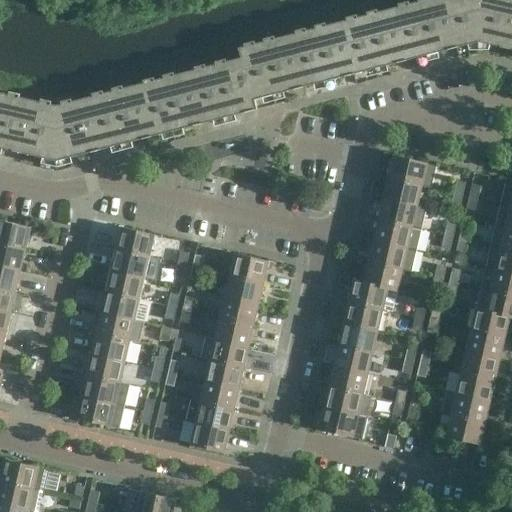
[(479,39),(478,0),(426,0),(415,3),(428,55),(468,45),(467,42),(479,39)]
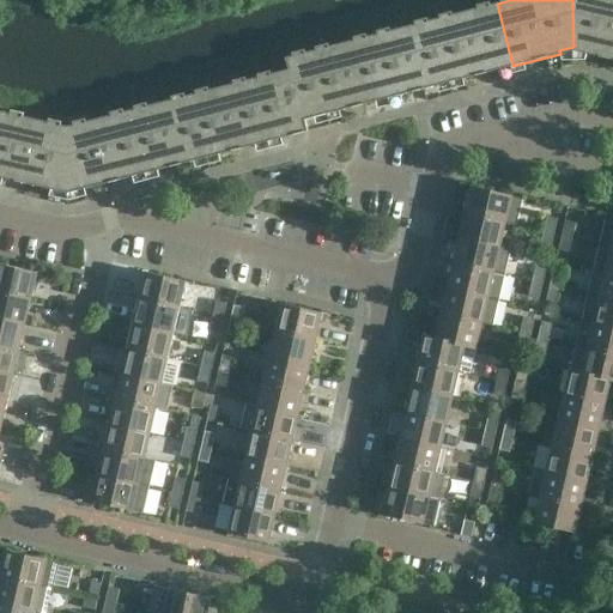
[(612,59),(612,0),(572,0),(574,47),(587,50),(587,54),(612,59)]
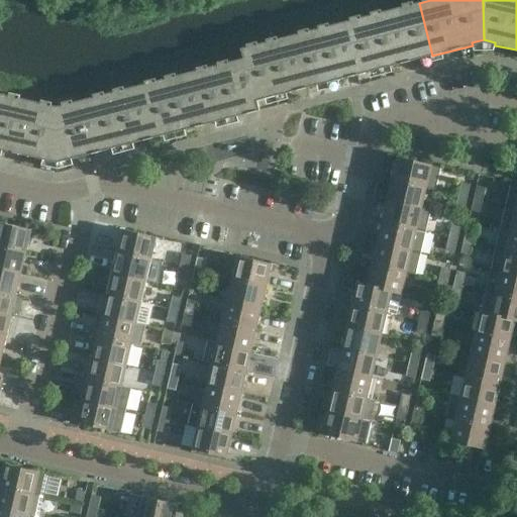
[(432,56),(419,3),(366,17),(380,70),(432,56)]
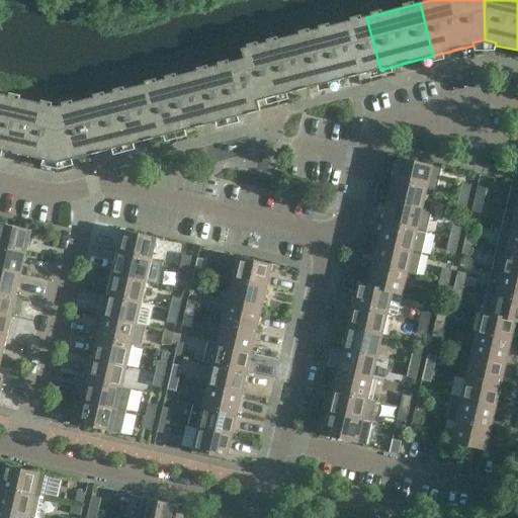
[(380,70),(366,17),(316,30),(329,83),(380,70)]
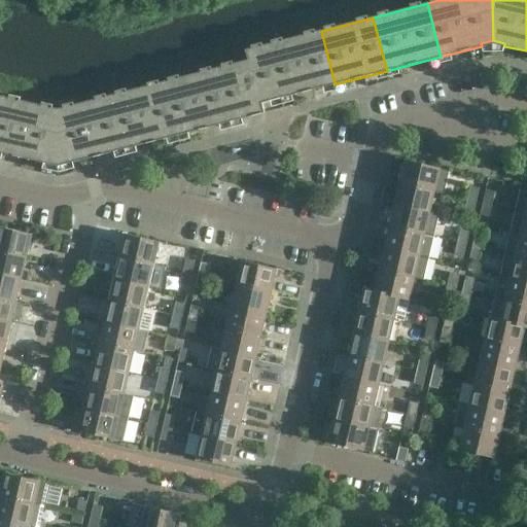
[(335,84),(321,31),(267,44),(281,98),(335,84)]
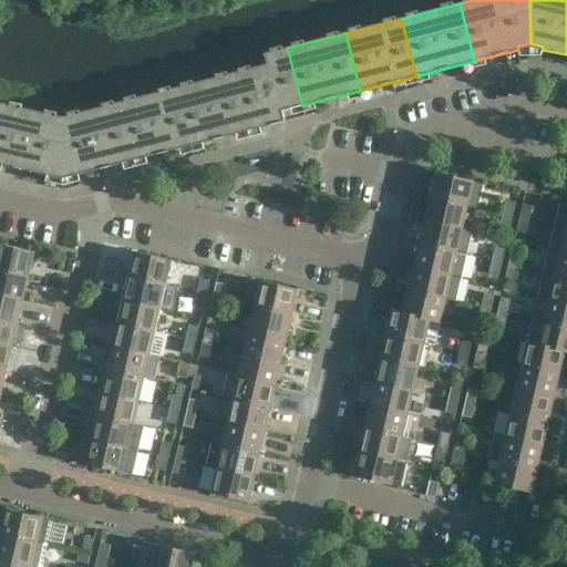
[(302,105),(287,48),(264,54),(267,64),(236,73),(250,131),(285,122),(282,111),(302,105)]
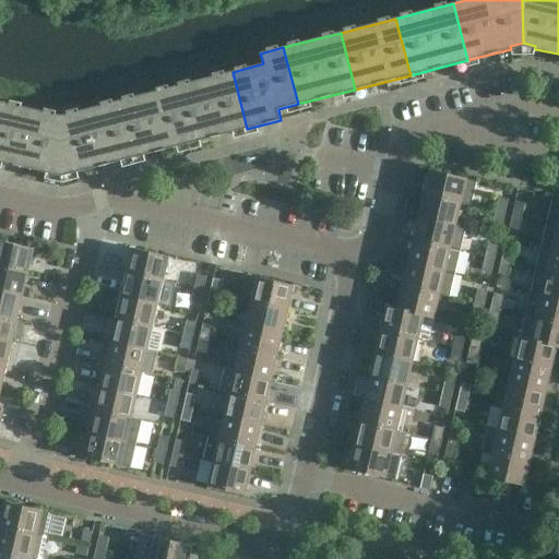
[(247,129),(233,72),(174,86),(188,144),(247,129)]
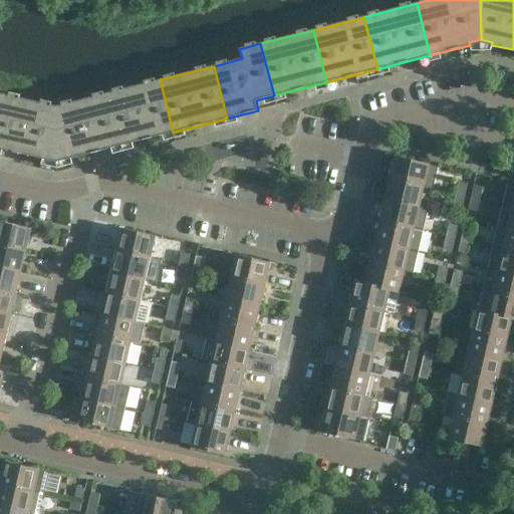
[(173,133),(160,79),(107,93),(120,146),(173,133)]
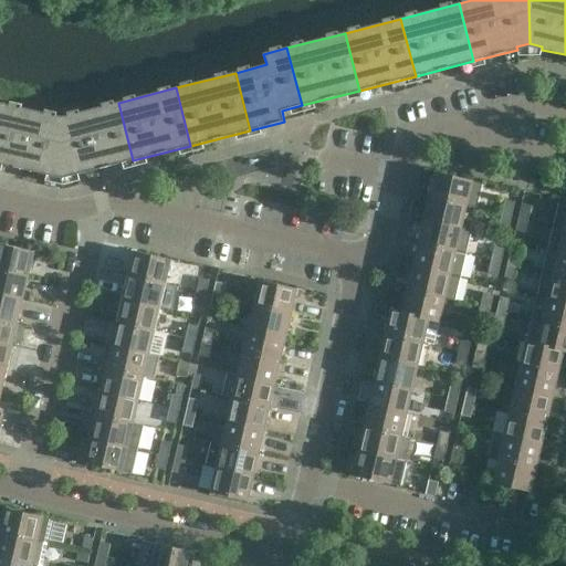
[(133,160),(118,103),(62,117),(63,175),(77,171),(77,175),(133,160)]
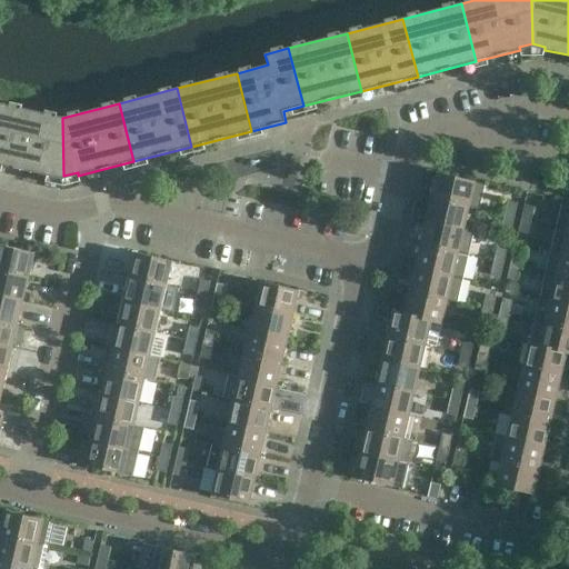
[(63,176),(62,118),(5,105),(0,125),(0,165),(48,176),(48,172),(63,176)]
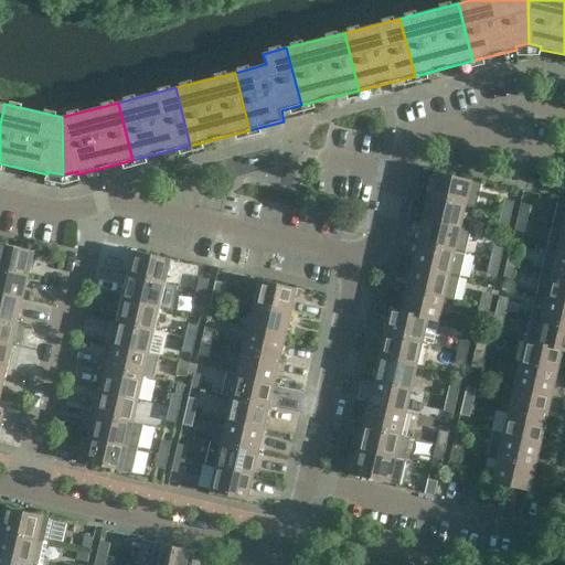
[(434,172),(428,196),(466,205),(476,208),(481,183),(434,172)]
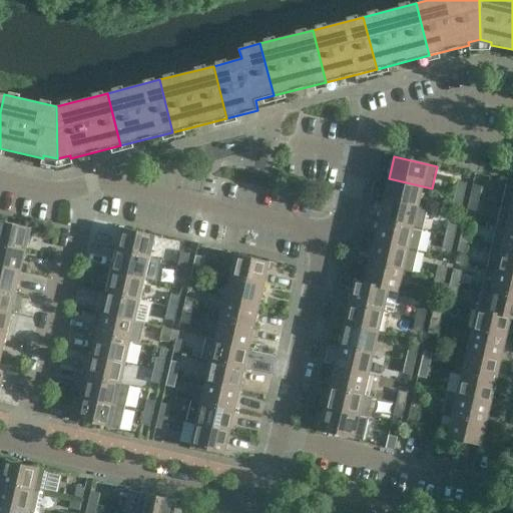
[(418,207),(423,186),(389,178),(384,199),(418,207)]
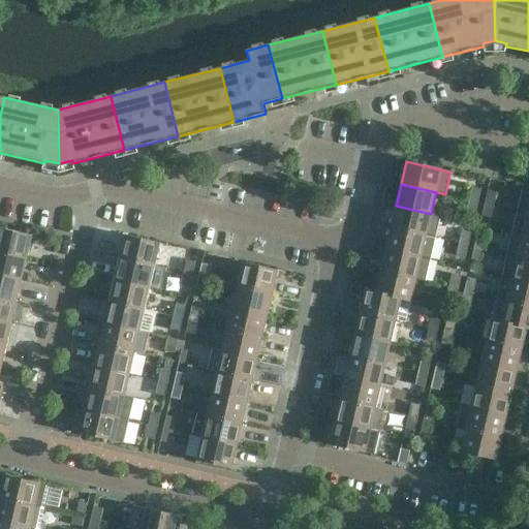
[(472,187),(469,199),(478,201),(481,189),(472,187)]
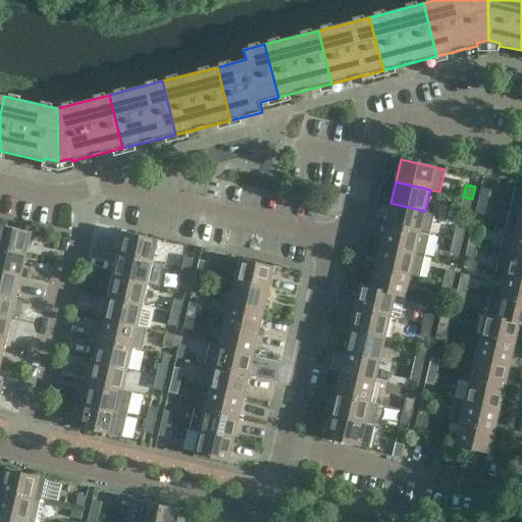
[(521,187),(516,186),(511,208),(521,210),(521,187)]
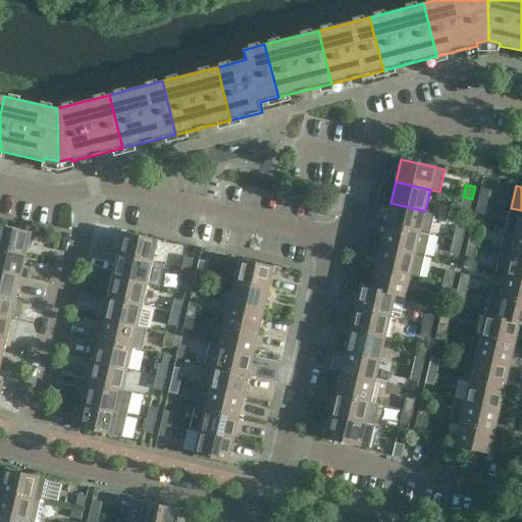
[(481,188),(478,201),(487,203),(490,190),(481,188)]
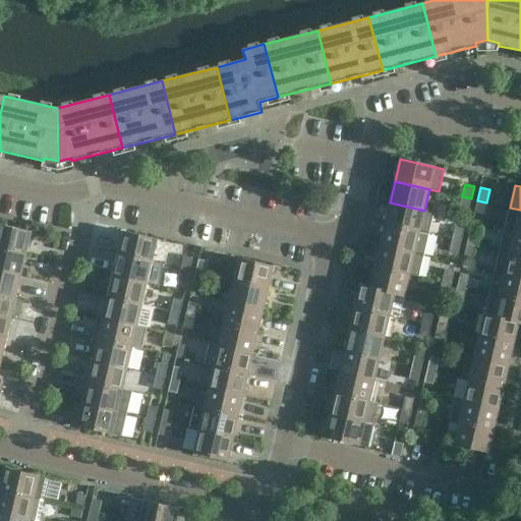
[(468,212),(471,198),(462,196),(459,210),(468,212)]
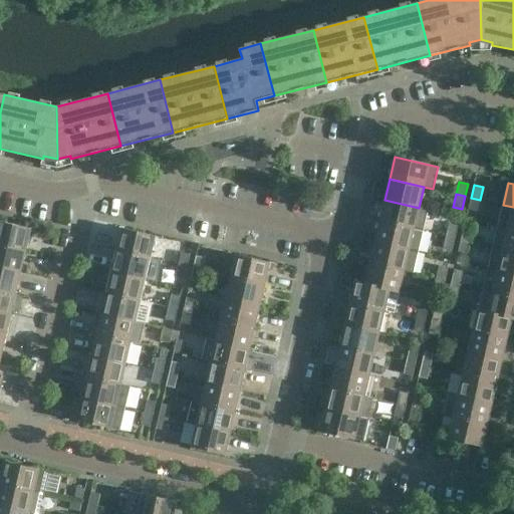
[(477,212),(480,200),(471,198),(468,210),(477,212)]
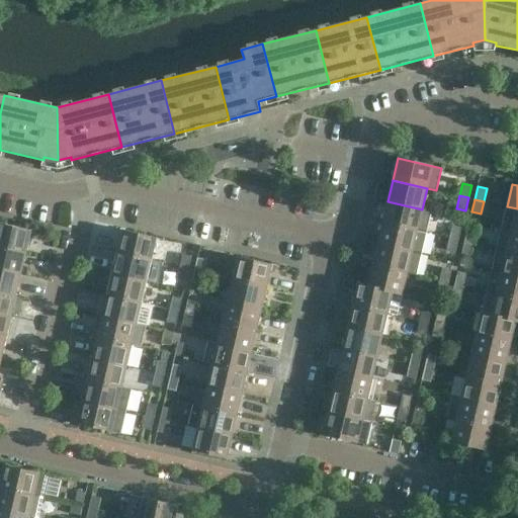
[(431,211),(422,209),(387,201),(382,223),(426,233),(431,211)]
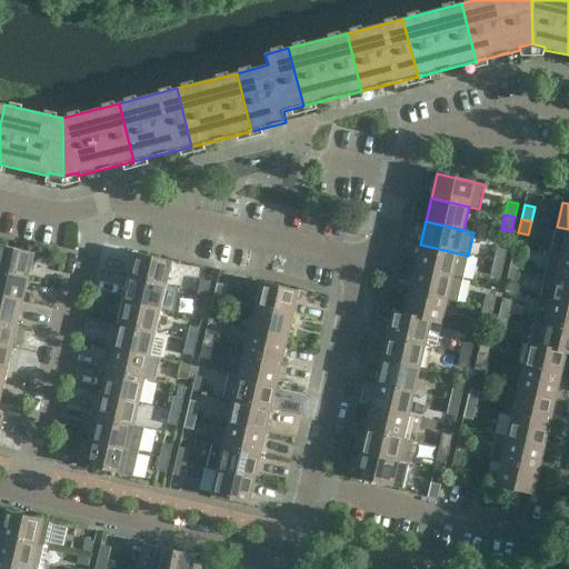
[(568,253),(568,229),(557,227),(551,250),(568,253)]
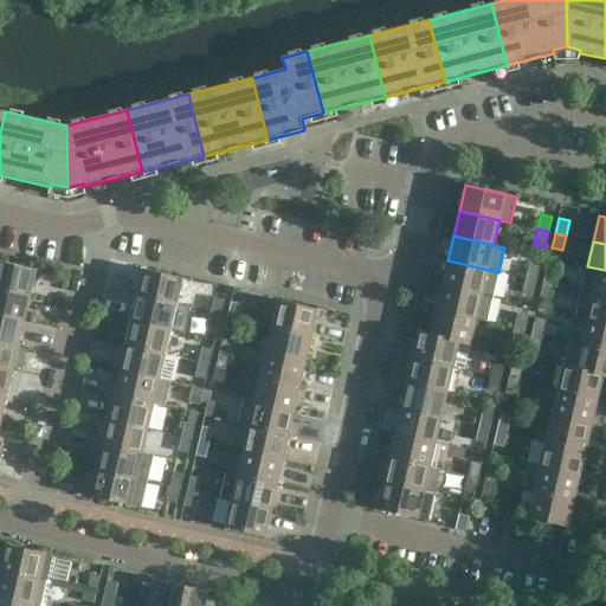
[(0,260),(0,288),(30,296),(36,270),(0,260)]
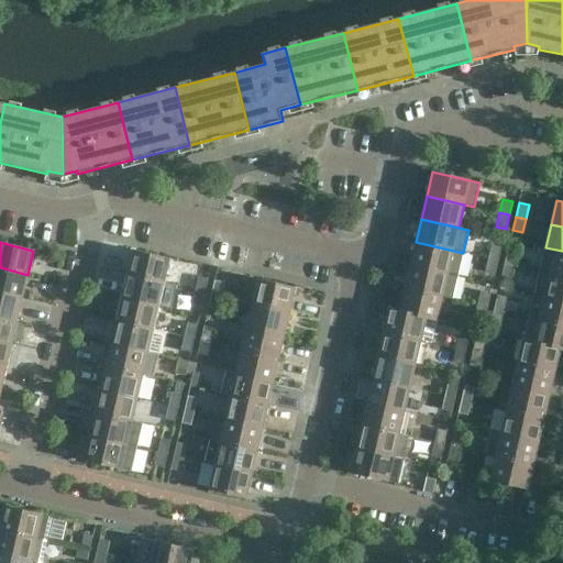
[(457,276),(463,253),(416,242),(411,265),(448,274),(457,276)]
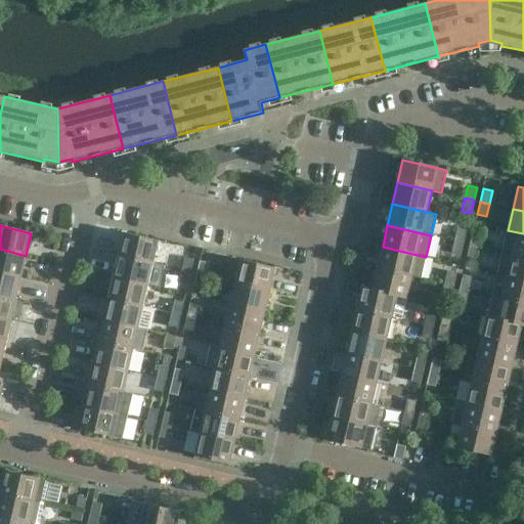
[(457,228),(454,241),(464,243),(467,230),(457,228)]
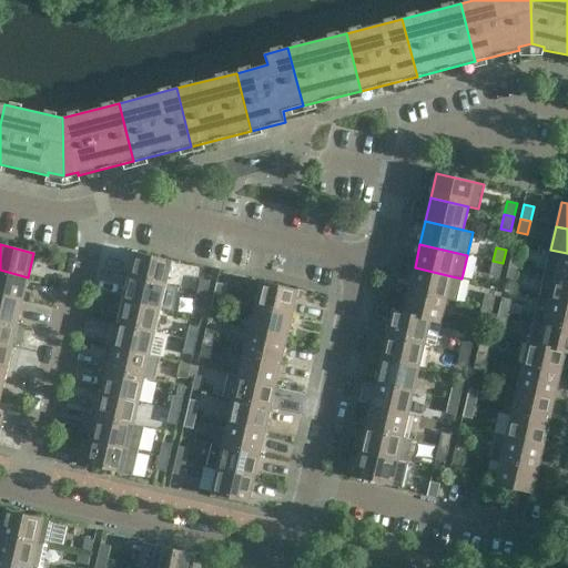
[(567,277),(567,253),(550,250),(545,273),(567,277)]
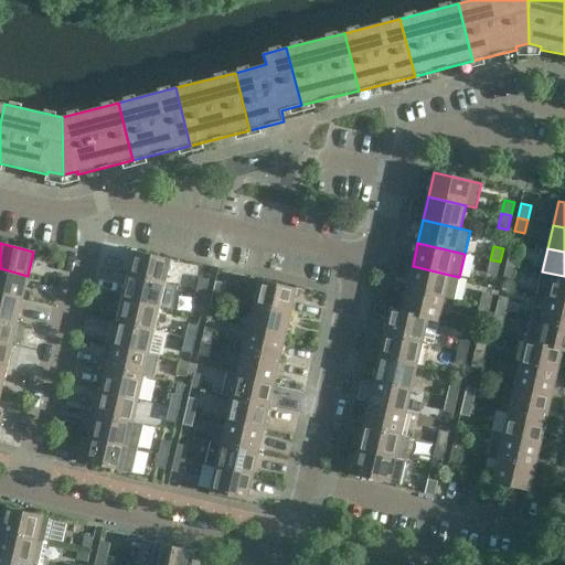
[(510,249),(507,264),(516,266),(520,252),(510,249)]
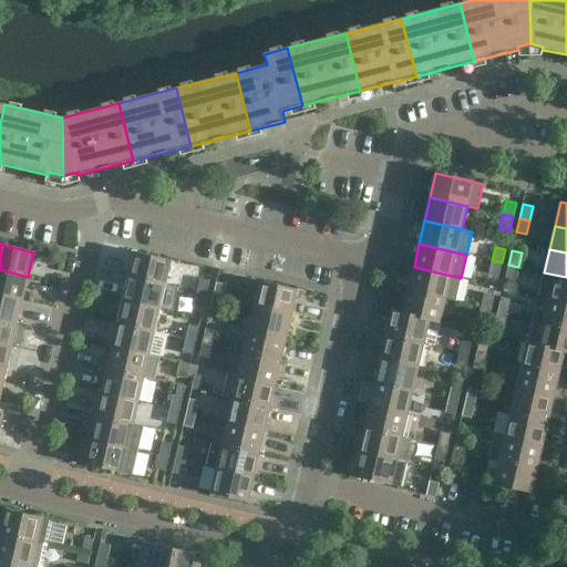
[(134,251),(129,276),(165,285),(171,260),(134,251)]
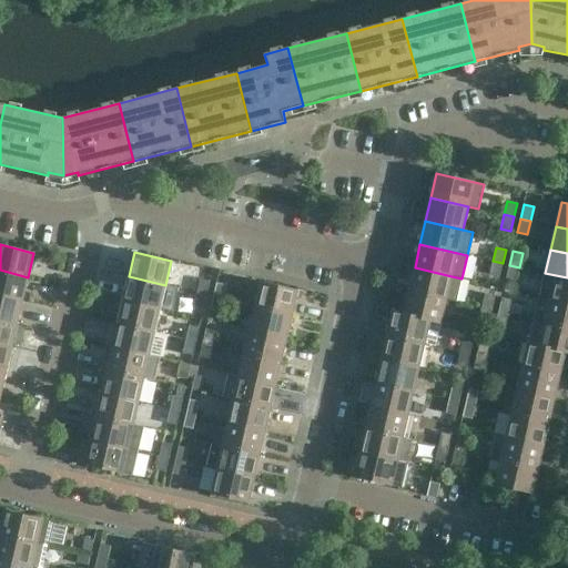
[(499,277),(503,263),(493,261),(489,275),(499,277)]
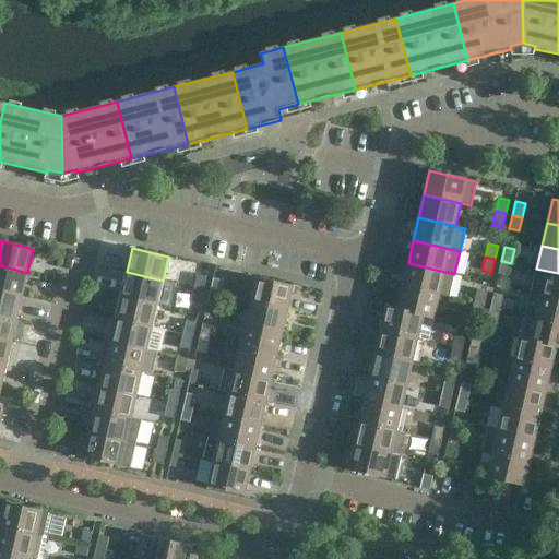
[(508,277),(511,263),(501,261),(498,275),(508,277)]
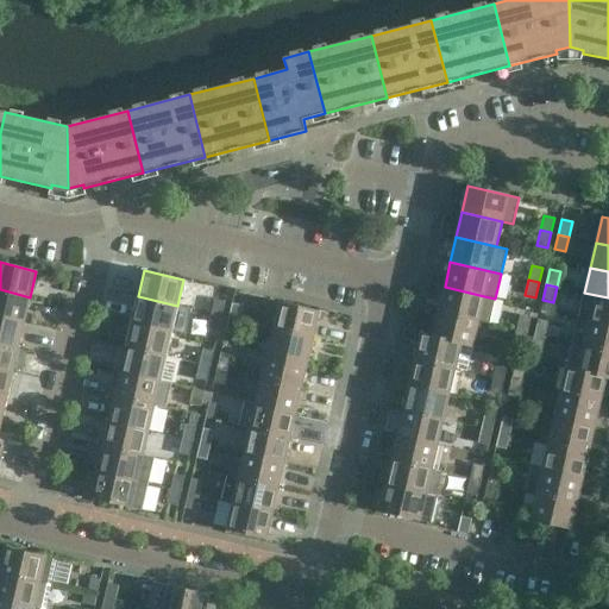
[(495,299),(484,296),(445,287),(439,312),(478,321),(489,324),(495,299)]
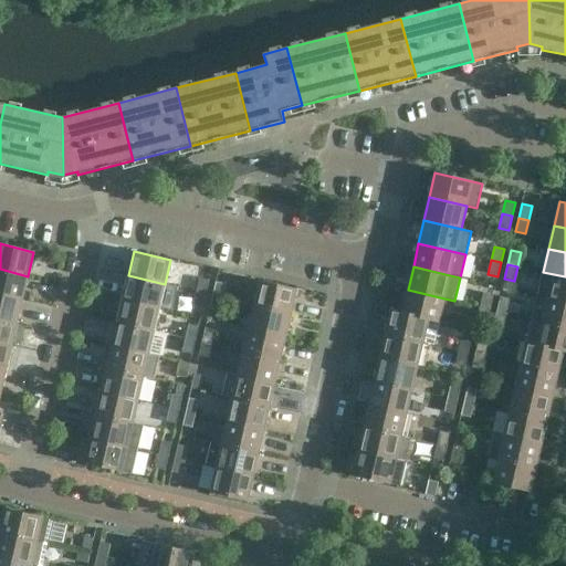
[(0,294),(22,300),(28,276),(0,269),(0,294)]
